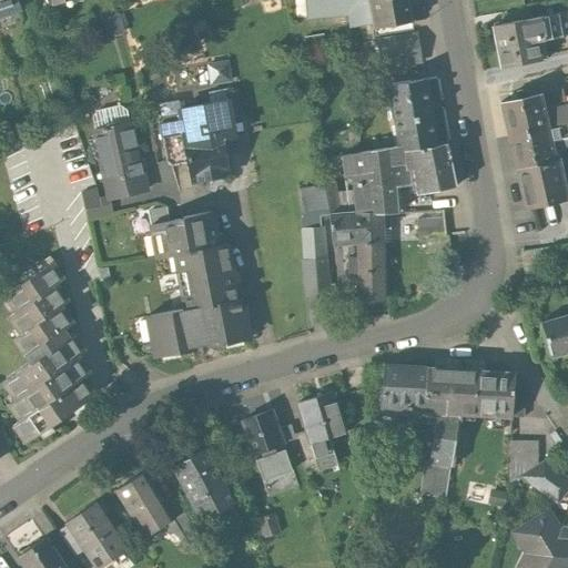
[(17,0),(0,0),(0,9),(19,3),(17,0)]
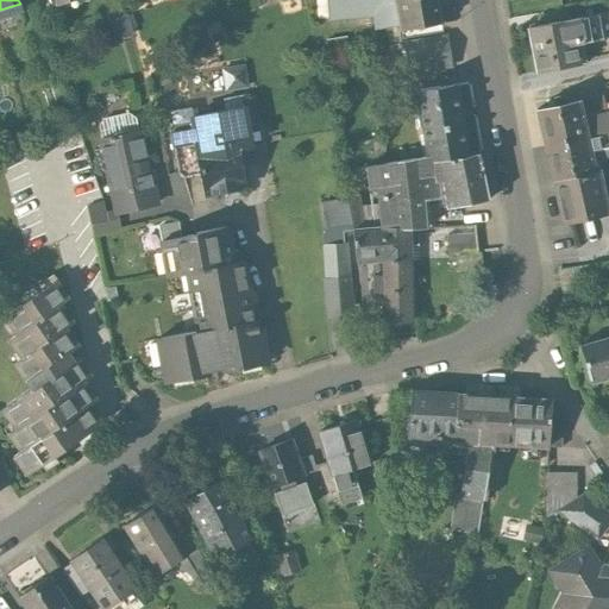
[(375,0),(378,24),(405,19),(401,0),(375,0)]
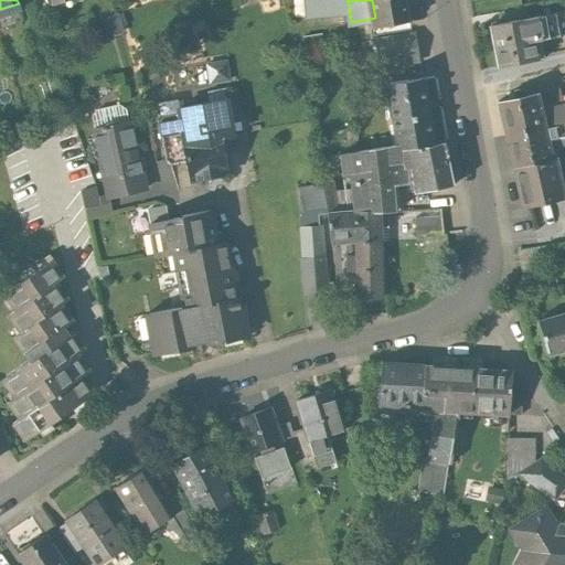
[(415,18),(412,0),(372,0),(375,18),(376,24),(380,24),(412,19),(415,18)]
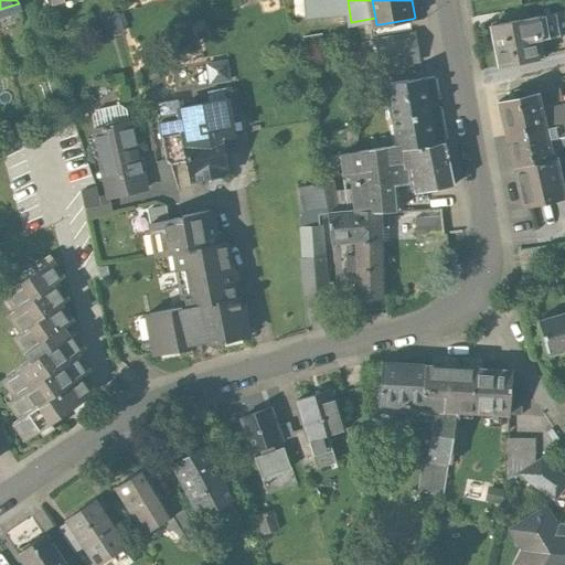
[(539,42),(558,38),(553,13),(534,17),(539,42)]
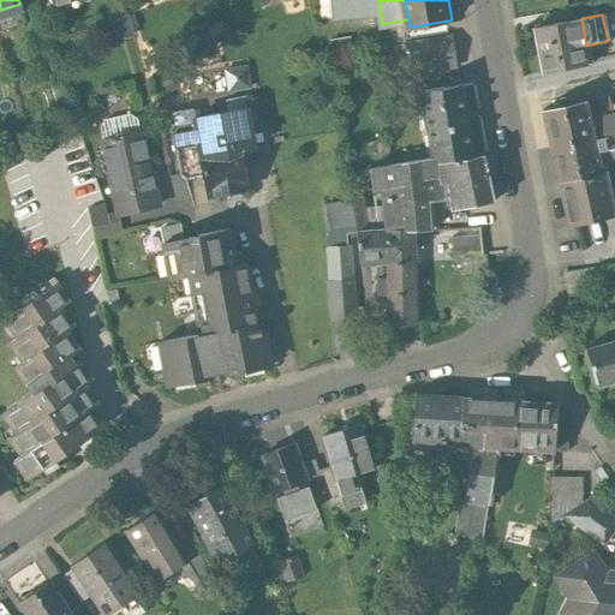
[(129,16),(111,22),(117,41),(136,35),(129,16)]
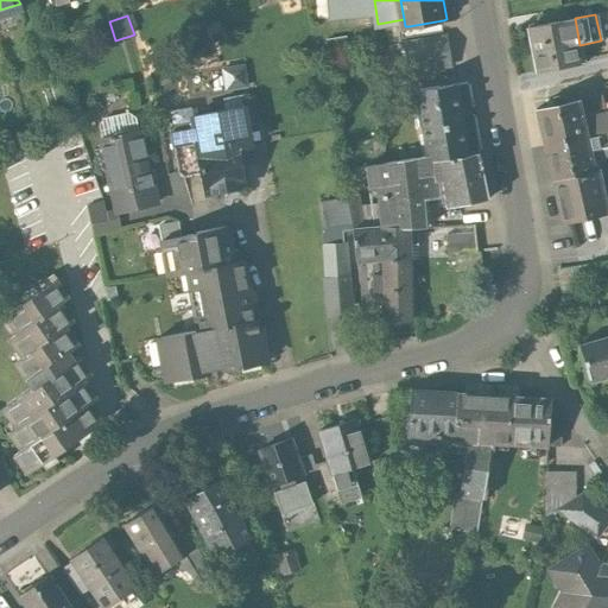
[(580,45),(575,18),(529,27),(537,73),(584,64),(580,45)]
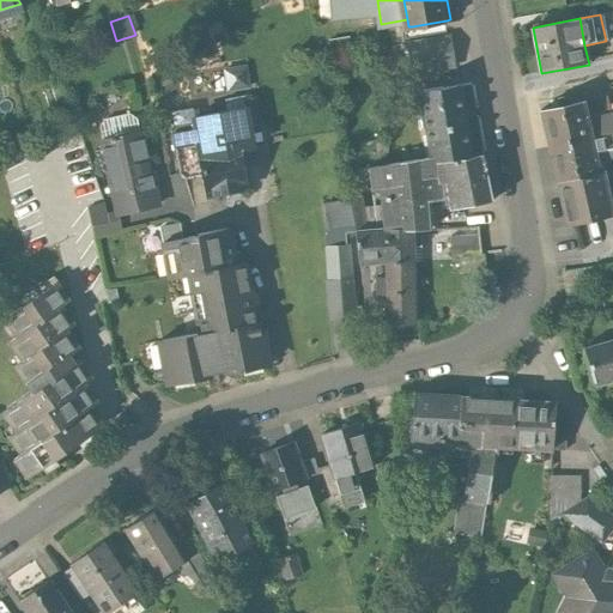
[(449,31),(447,20),(412,26),(413,37),(449,31)]
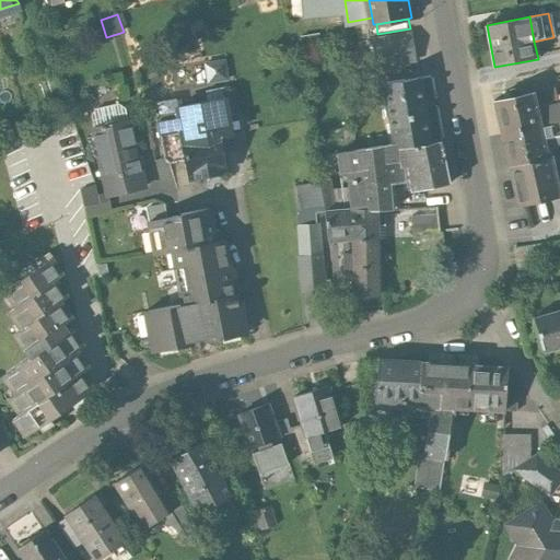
[(411,34),(374,39),(377,68),(416,62),(411,34)]
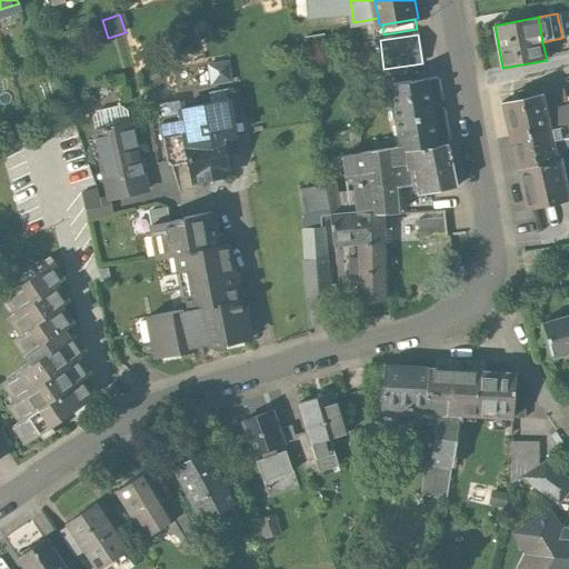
[(443,146),(433,80),(391,87),(401,148),(403,147),(405,152),(443,146)]
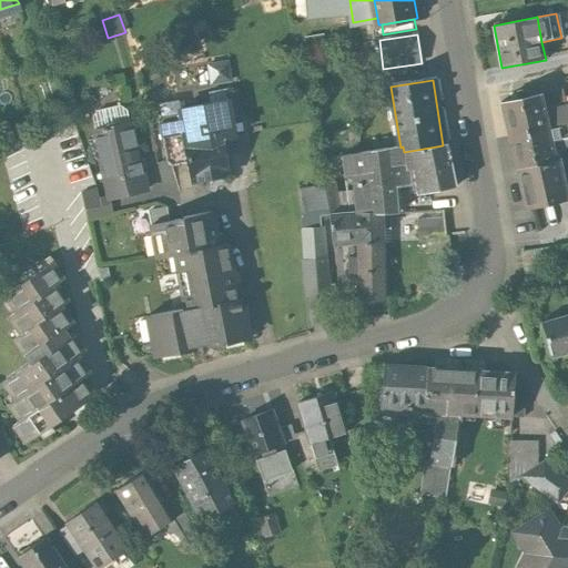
[(540,104),(539,98),(501,107),(516,170),(554,161),(546,128),(540,104)]
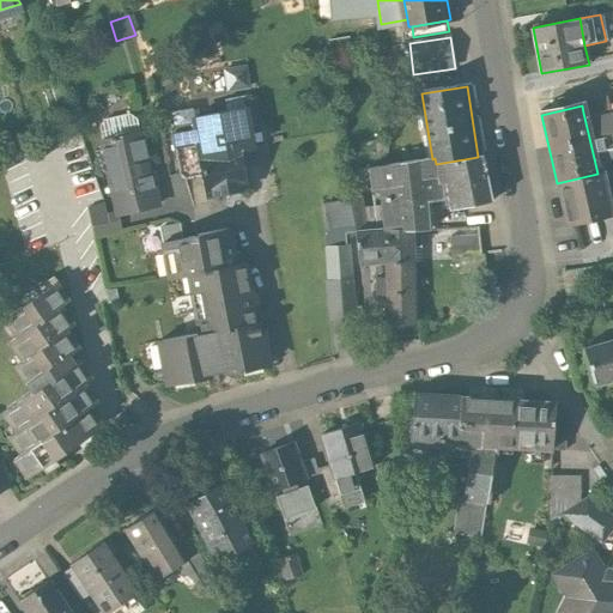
[(171,134),(178,173),(183,177),(202,174),(206,196),(247,189),(240,149),(254,146),(247,107),(192,116),(194,131),(171,134)]
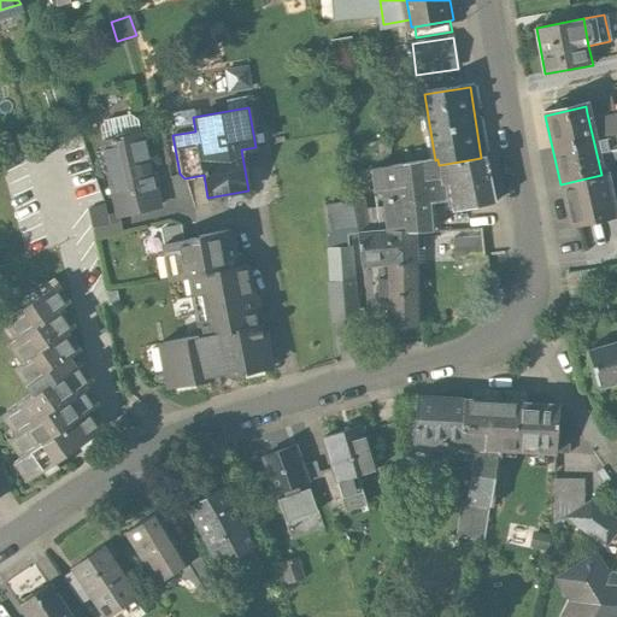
[(611,107),(587,113),(593,139),(616,133),(611,107)]
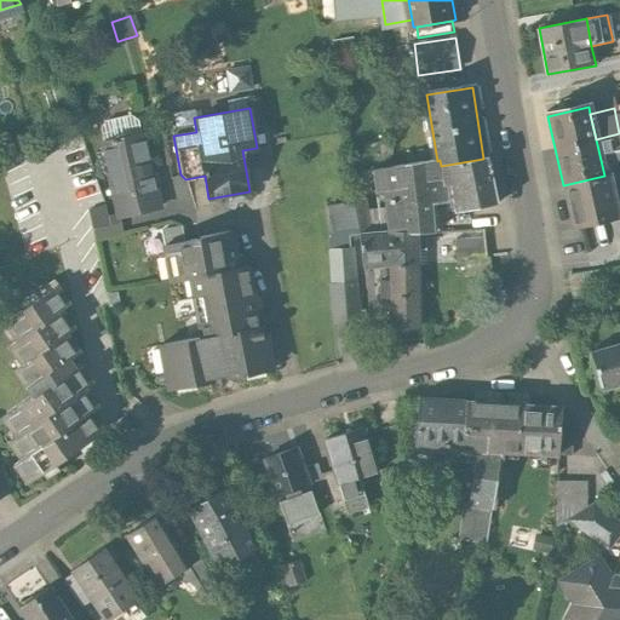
[(120,213),(120,217),(164,206),(147,135),(103,144),(120,213)]
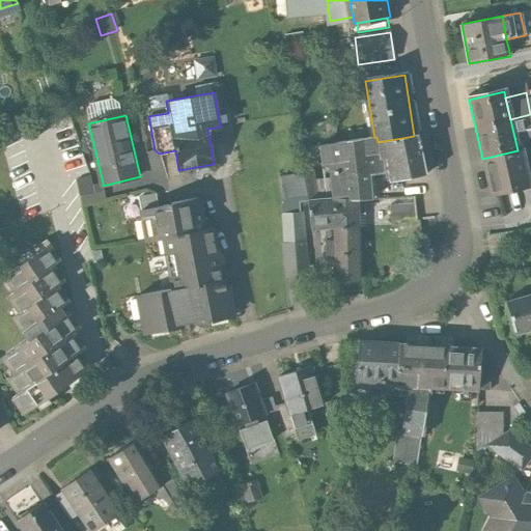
[(420,135),(414,136),(378,142),(380,158),(387,157),(390,172),(391,180),(426,175),(420,135)]
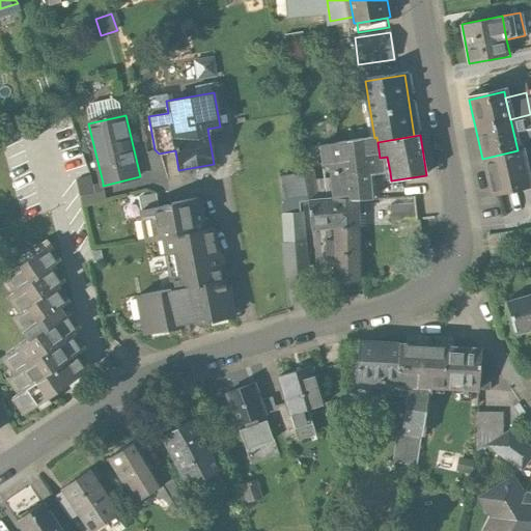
[(323,163),(328,163),(333,201),(357,200),(371,200),(369,176),(390,172),(387,157),(380,158),(378,142),(376,137),(374,138),(319,146),(323,163)]
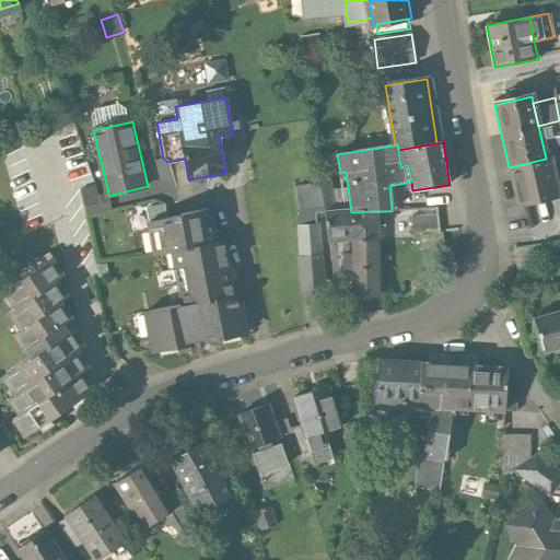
[(549,159),(546,159),(509,167),(517,207),(558,197),(549,159)]
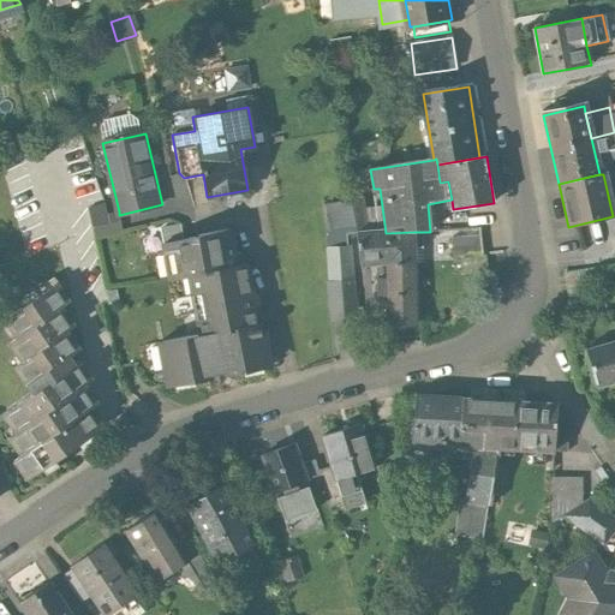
[(364,198),(327,204),(332,233),(357,233),(371,233),(364,198)]
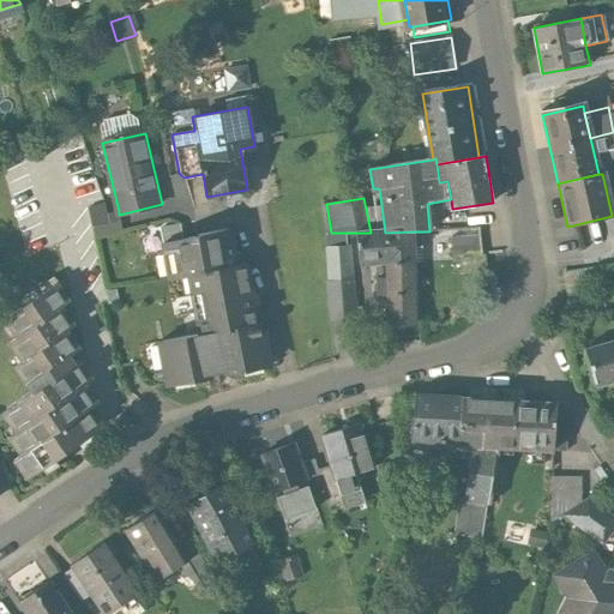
[(122,229),(119,215),(119,211),(108,215),(106,204),(90,209),(97,235),(122,229)]
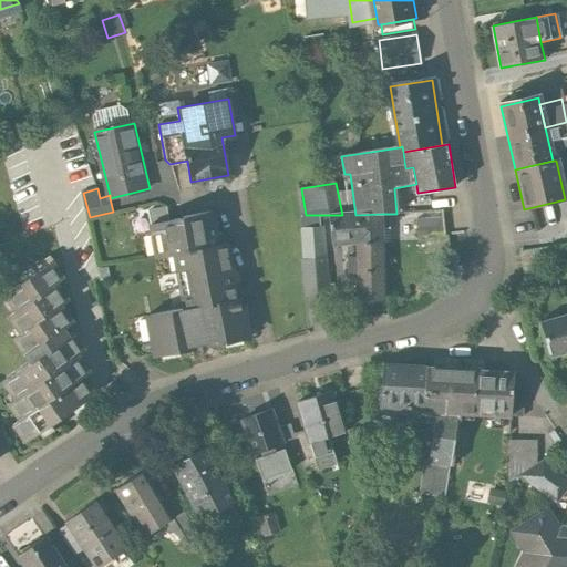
[(150,209),(152,224),(167,222),(164,207),(150,209)]
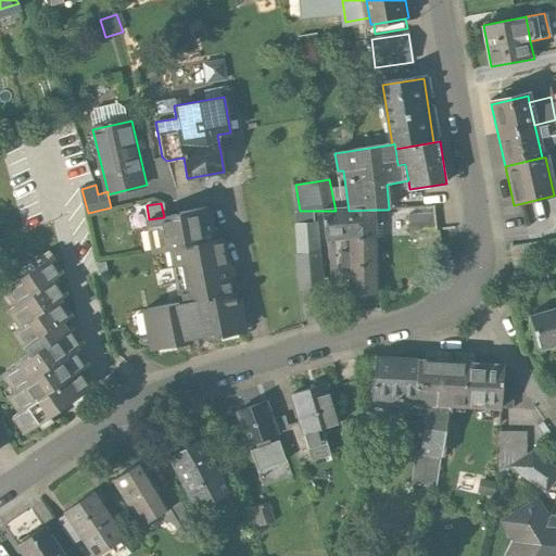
[(214,209),(164,217),(149,219),(155,251),(175,248),(219,240),(214,209)]
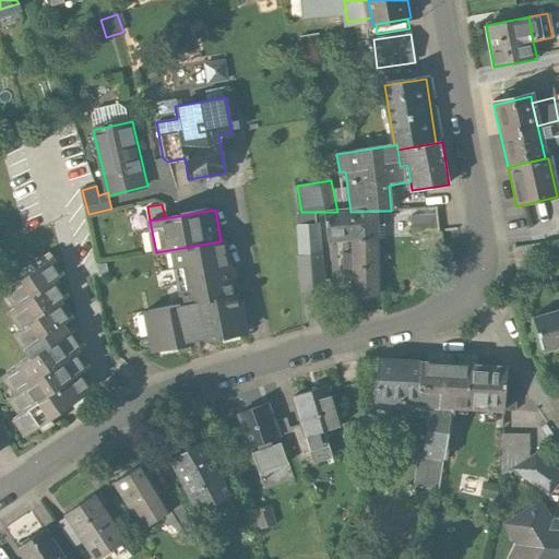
[(326,240),(351,240),(376,240),(376,211),(351,212),(337,212),(324,212),(326,240)]
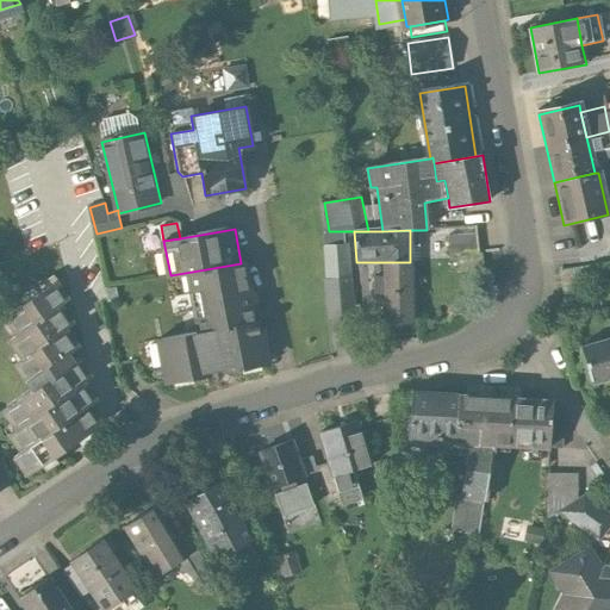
[(475,235),(450,237),(452,256),(459,255),(460,271),(484,269),(483,255),(477,255),(475,235)]
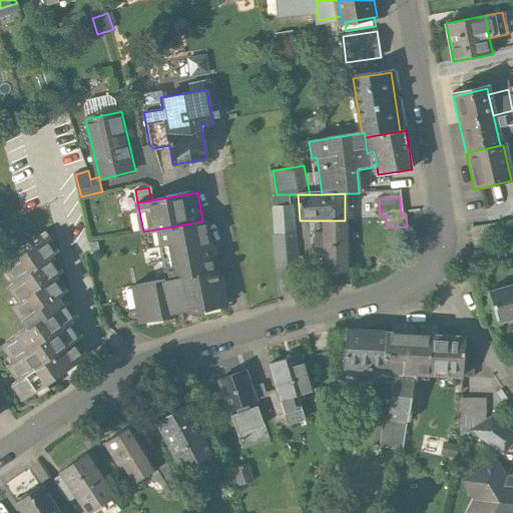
[(298,268),(293,205),(274,207),(278,269),(298,268)]
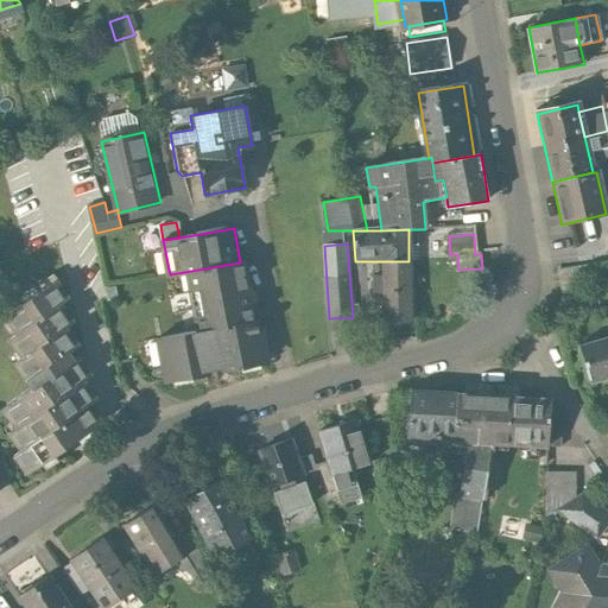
[(191,271),(202,331),(257,322),(246,261),(240,263),(191,271)]
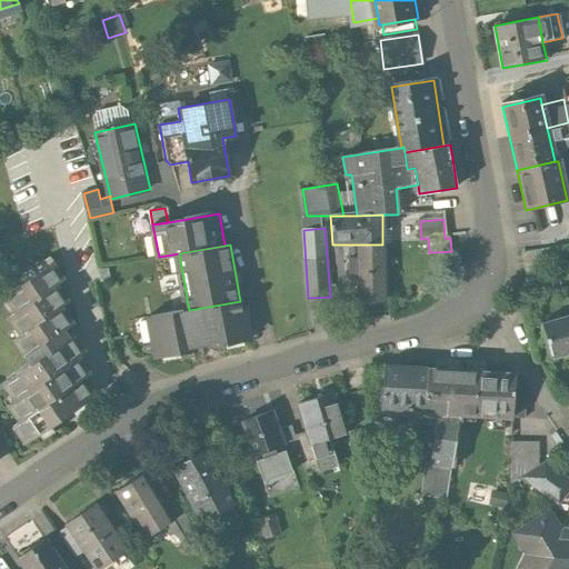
[(382,245),(357,245),(357,259),(347,259),(347,279),(357,278),(358,301),(383,301),(382,245)]
